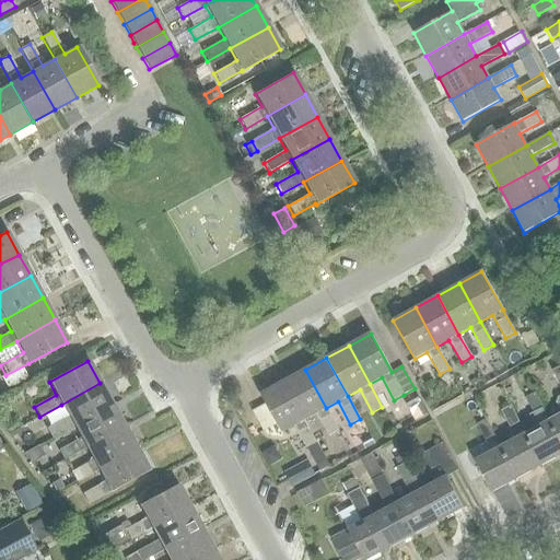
[(559,366),(551,371),(559,386),(559,396),(557,398),(556,403),(559,410),(559,415),(548,421),(559,443),(559,366)]
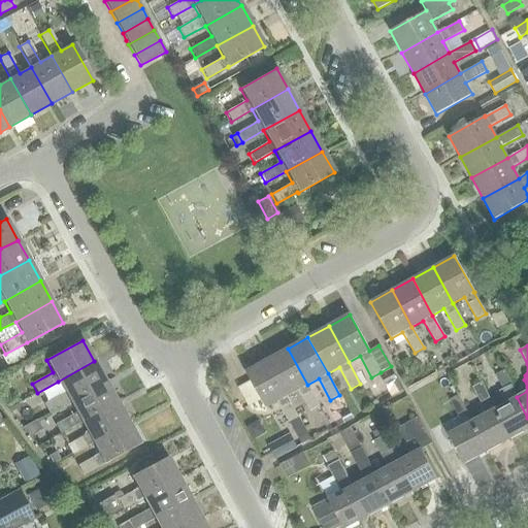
[(319,406),(307,385),(288,349),(267,360),(287,397),(298,391),(309,411),(319,406)]
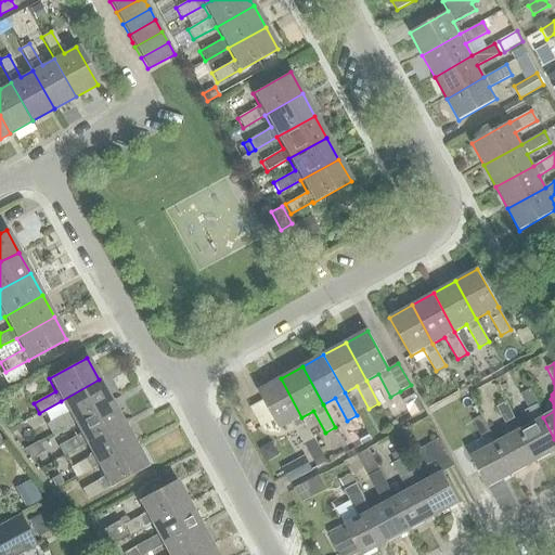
[(326,462),(301,417),(281,378),(258,391),(279,429),(292,423),(317,467),(326,462)]
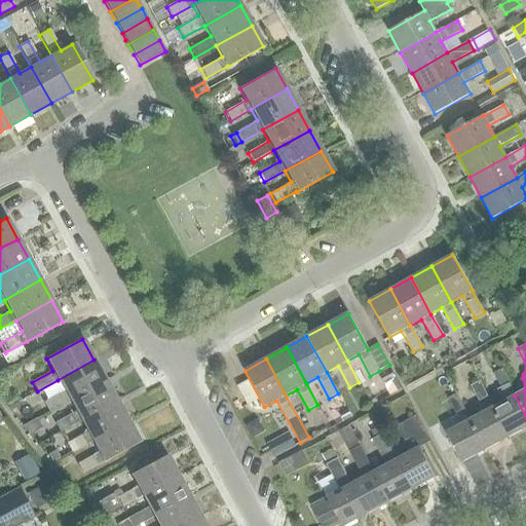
[(48,412),(69,401),(105,380),(94,360),(58,380),(64,391),(43,403),(48,412)]
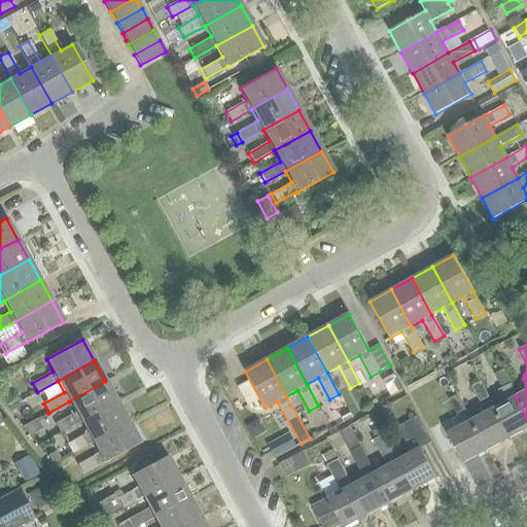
[(501,390),(511,385),(502,370),(494,375),(501,390)]
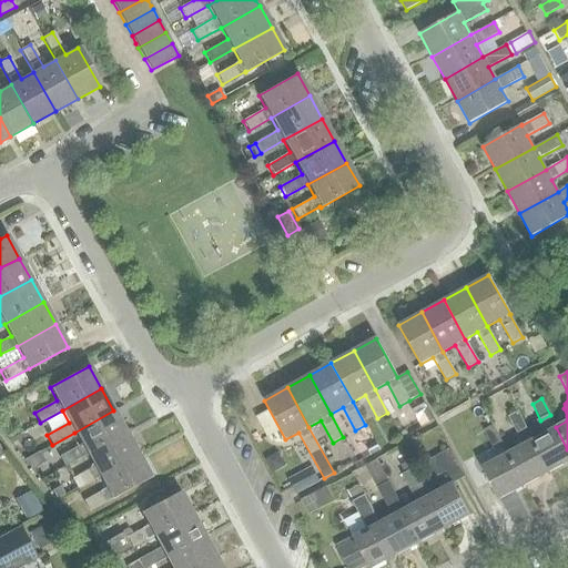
[(64,467),(87,455),(125,433),(113,411),(74,433),(81,445),(59,457),(64,467)]
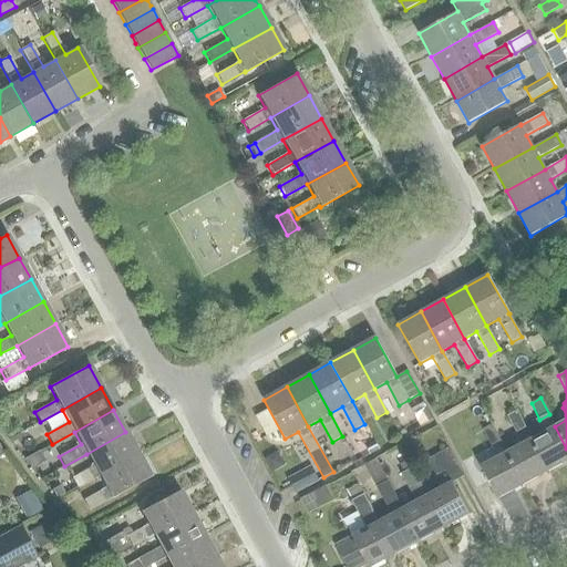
[(525,428),(516,411),(507,416),(516,433),(525,428)]
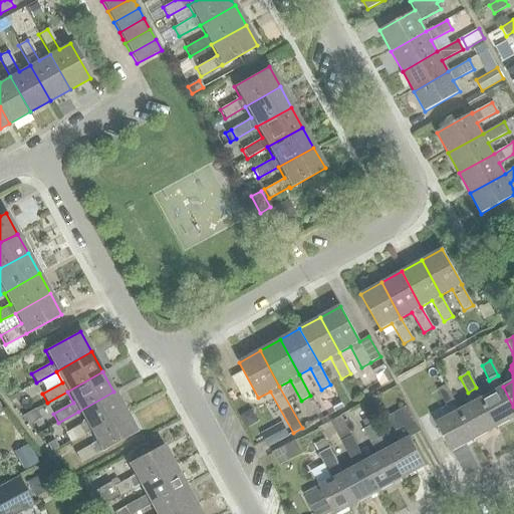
[(437,390),(446,405),(454,400),(446,386),(437,390)]
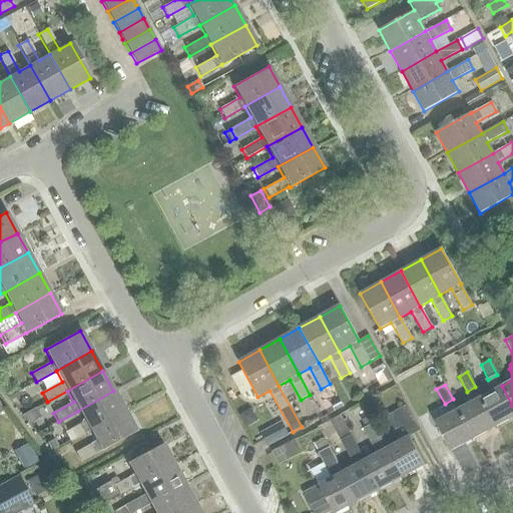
[(512,406),(502,386),(480,398),(495,427),(512,417),(512,406)]
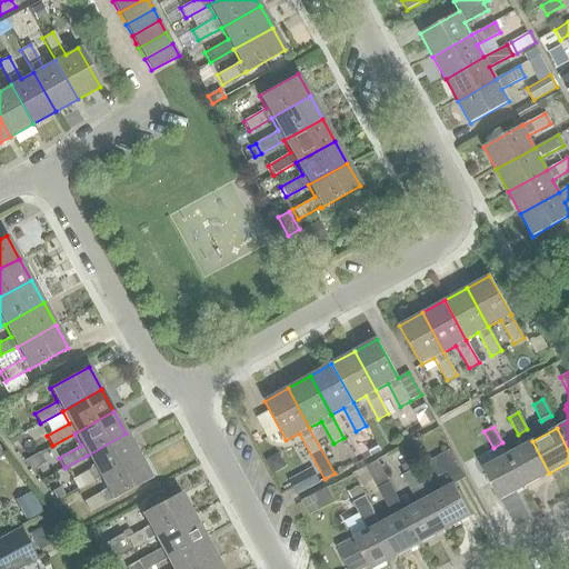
[(93,468),(71,480),(77,490),(99,478),(138,456),(126,433),(87,456),(93,468)]
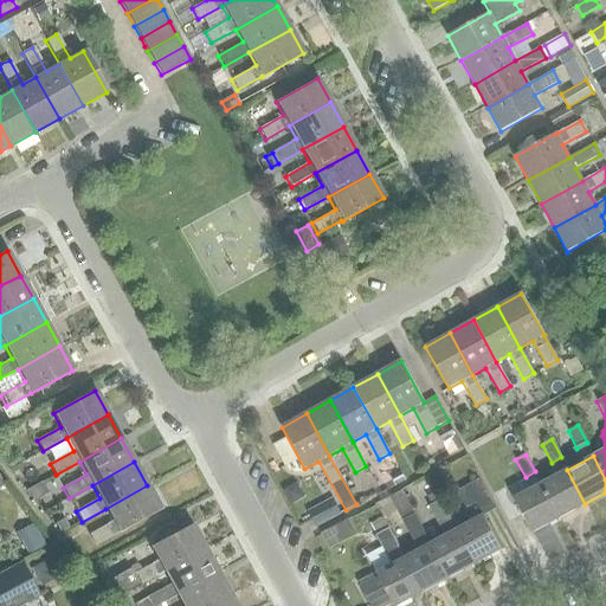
[(567,470),(541,484),(559,519),(585,504),(567,470)]
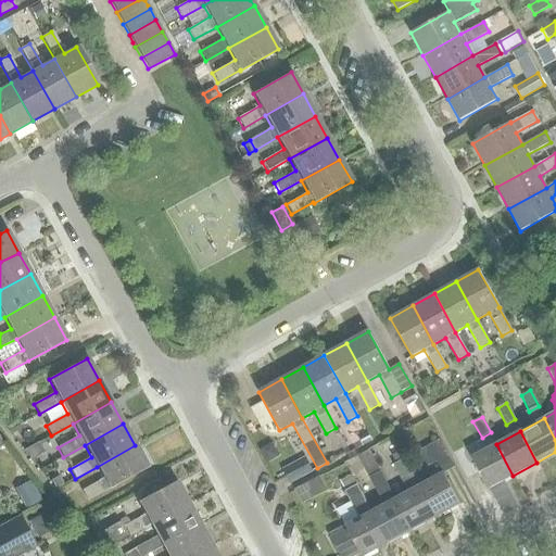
[(418,487),(434,518),(459,504),(443,474),(454,467),(440,440),(419,451),(427,467),(436,463),(442,474),(419,487),(418,487)]
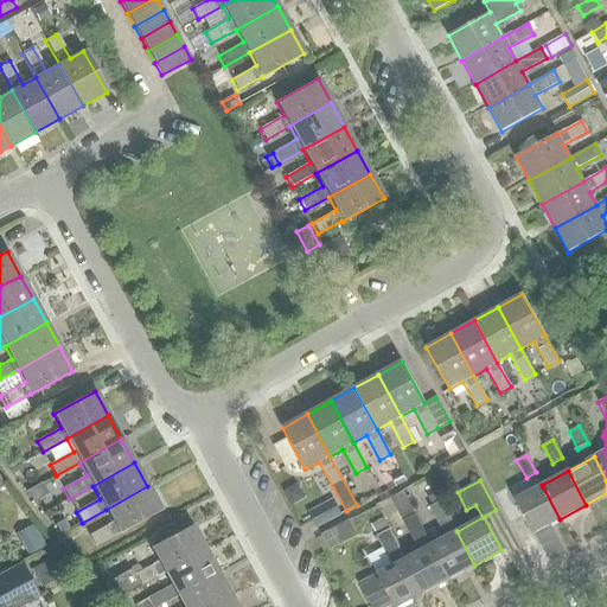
[(532,534),(560,519),(542,485),(515,499),(532,534)]
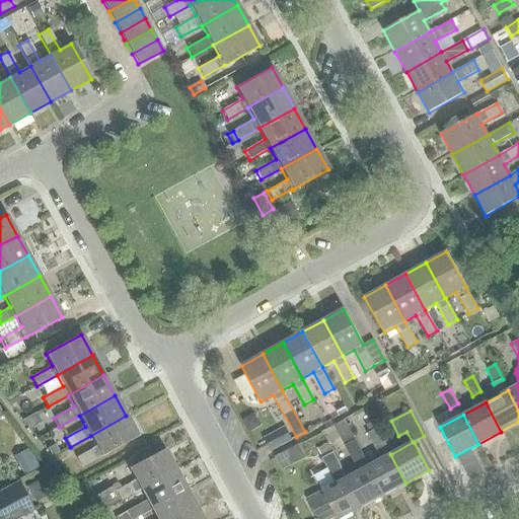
[(138,437),(126,416),(90,436),(96,447),(76,458),(81,467),(101,456),(102,456),(138,437)]
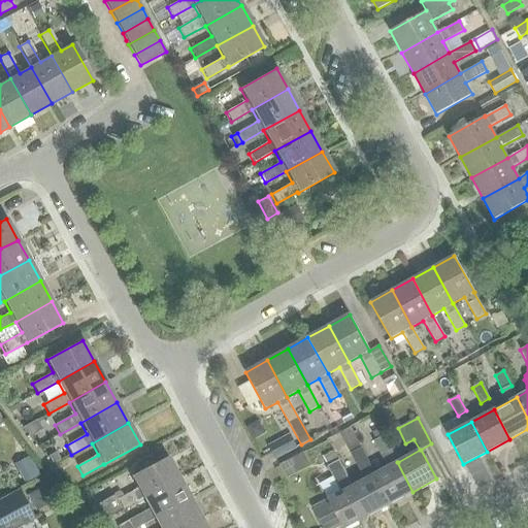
[(390,504),(413,492),(397,462),(398,462),(384,435),(374,440),(383,455),(381,455),(388,467),(375,473),(374,474),(390,504)]
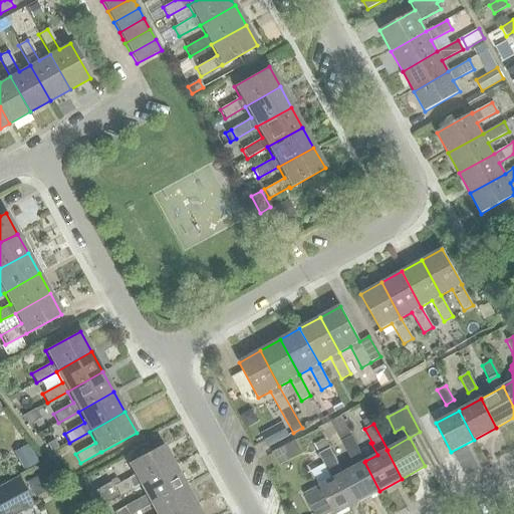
[(288,436),(283,425),(261,437),(267,448),(288,436)]
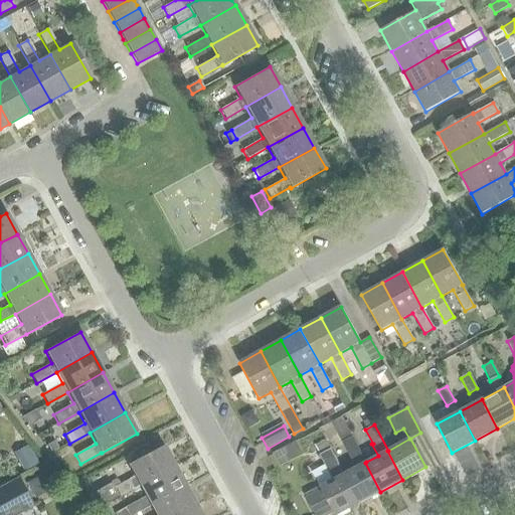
[(361,451),(353,437),(344,442),(351,456),(361,451)]
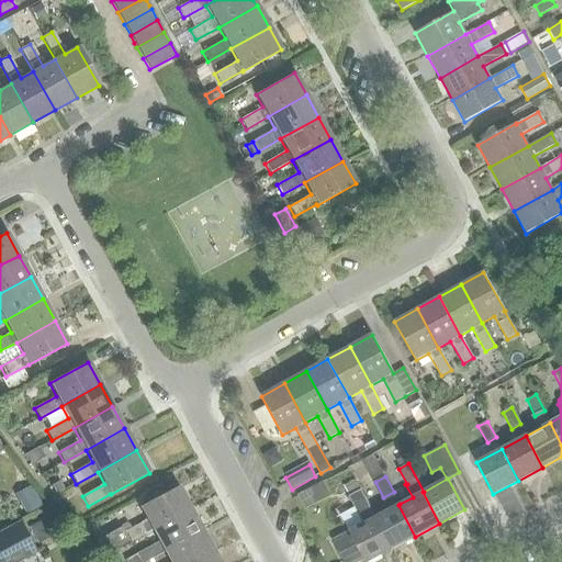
[(310,509),(335,494),(326,480),(301,495),(310,509)]
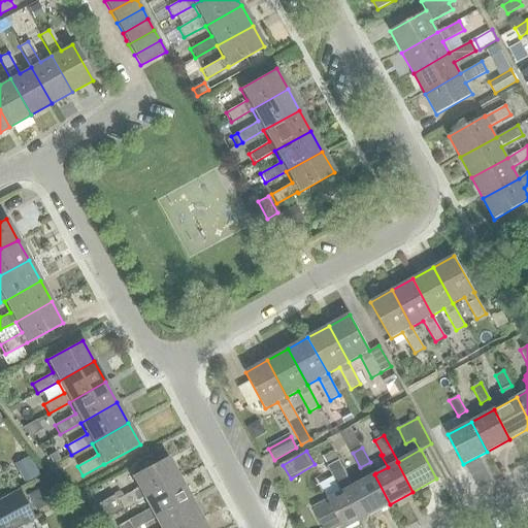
[(122,510),(142,498),(179,479),(167,457),(131,477),(137,489),(117,500),(113,495),(89,508),(97,524),(122,510)]
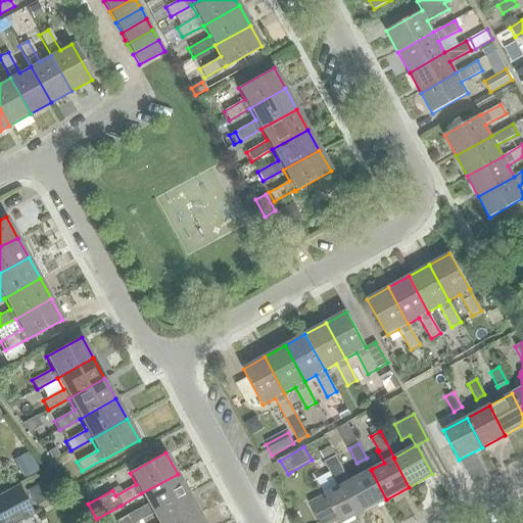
[(337,488),(310,503),(320,522),(333,522),(338,520),(339,522),(342,522),(365,511),(349,481),(336,456),(324,463),(337,488)]
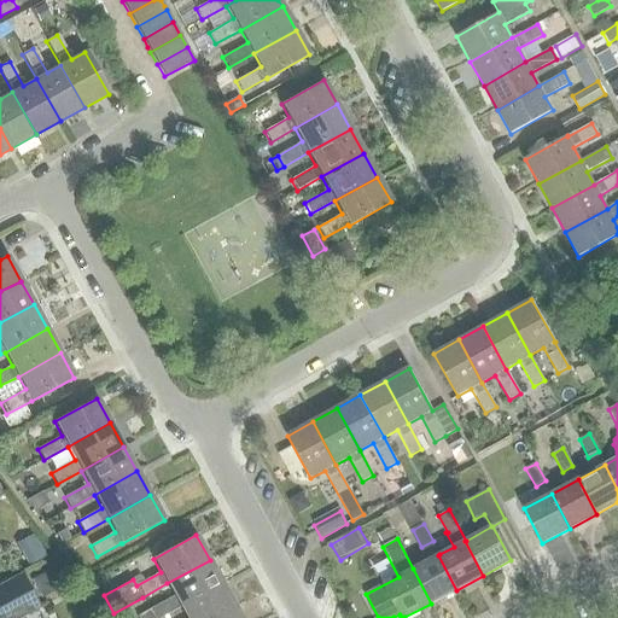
[(433,541),(421,547),(420,547),(427,561),(413,569),(431,604),(456,590),(438,555),(439,554),(433,541)]
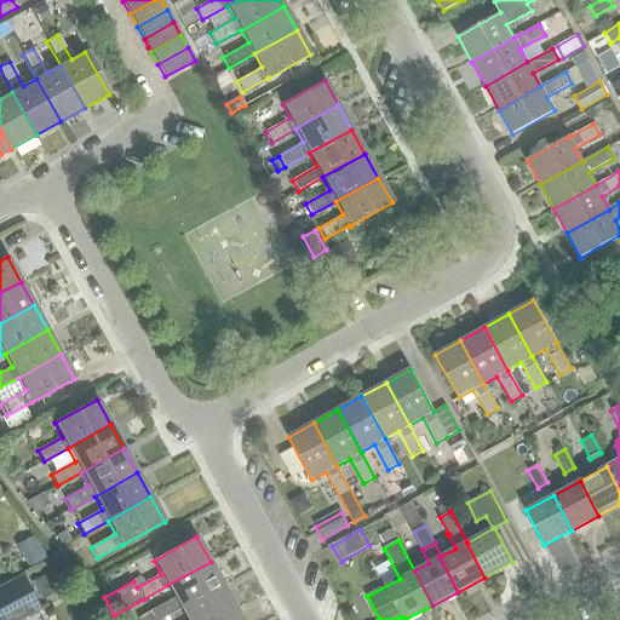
[(154,619),(161,619),(181,609),(223,586),(211,562),(167,585),(174,598),(150,612),(154,619)]
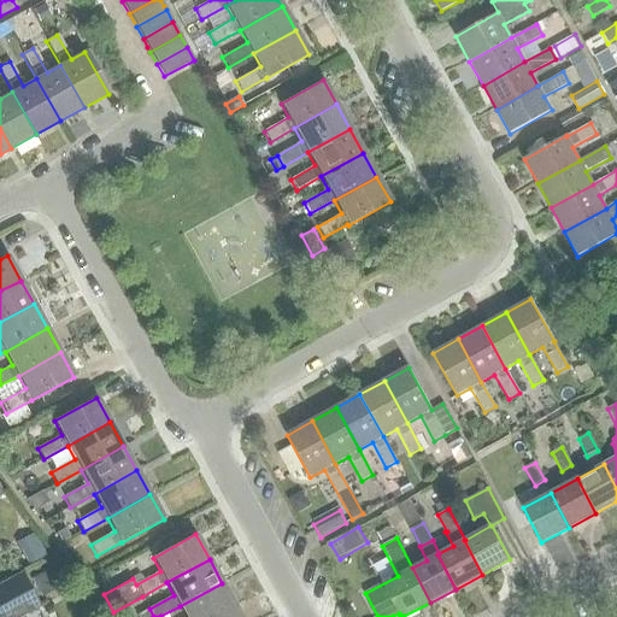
[(39,598),(59,588),(50,569),(30,579),(39,598)]
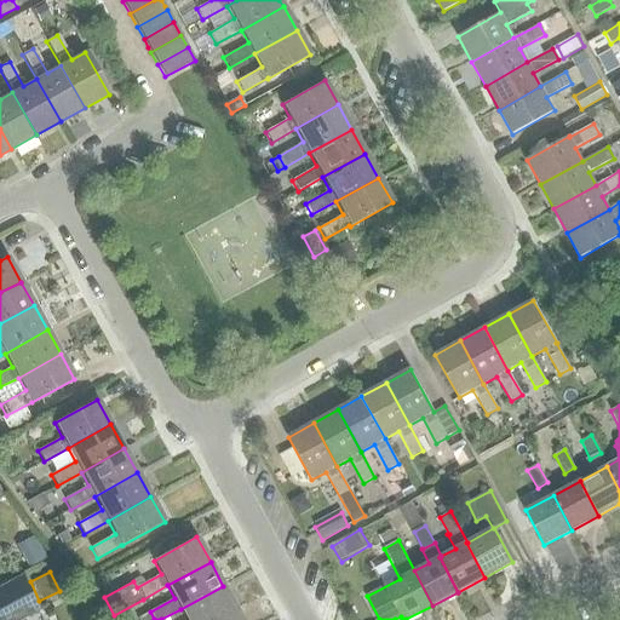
[(18,619),(38,610),(21,578),(0,587),(0,619),(18,619)]
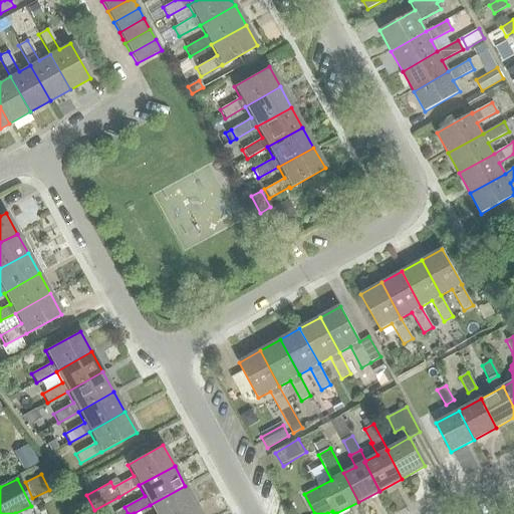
[(181,513),(196,506),(185,486),(150,505),(155,513),(181,513)]
